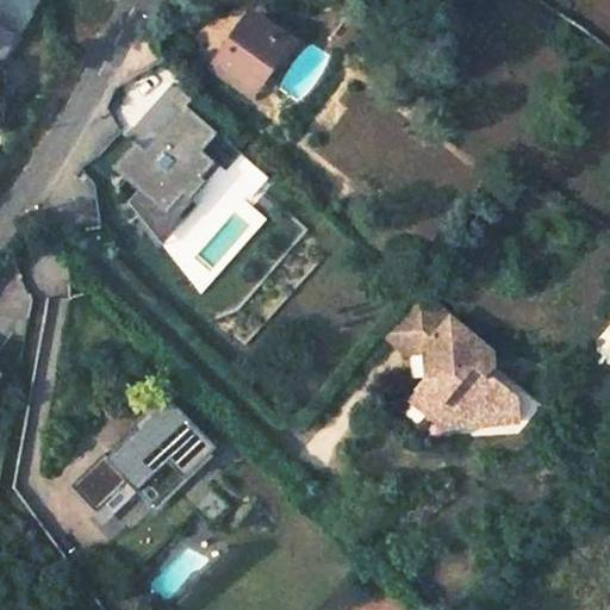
[(211,57),(249,85),(261,68),(257,66),(279,36),(246,11),(211,57)]
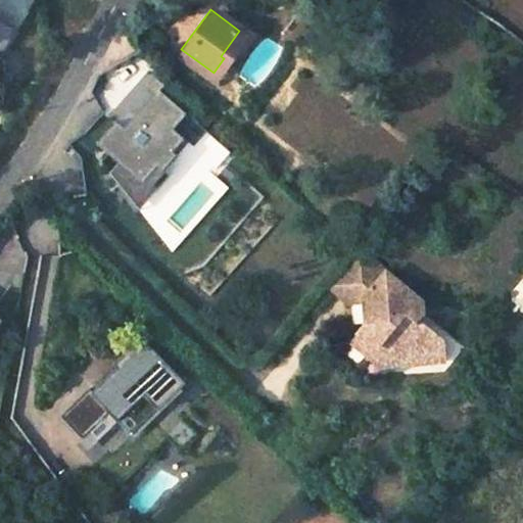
[(0,13),(0,41),(12,21),(0,13)]
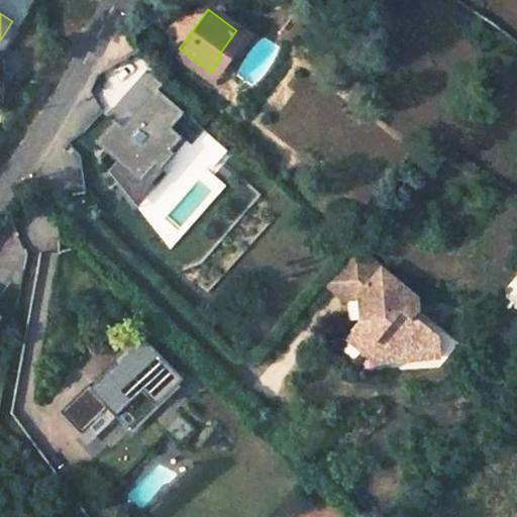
[(211,72),(179,48),(174,57),(205,80),(211,72)]
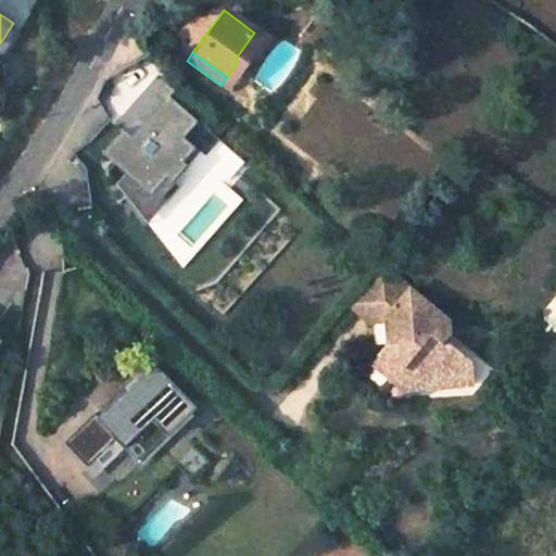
[(177,86),(166,77),(155,89),(165,97),(135,133),(125,126),(105,151),(128,169),(119,181),(141,209),(169,174),(176,178),(203,146),(187,133),(201,116),(172,92),(177,86)]
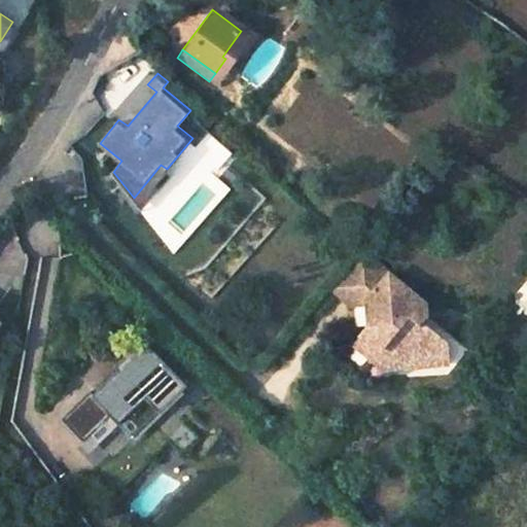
[(161,165),(134,198),(147,215),(179,178),(167,169),(161,165)]
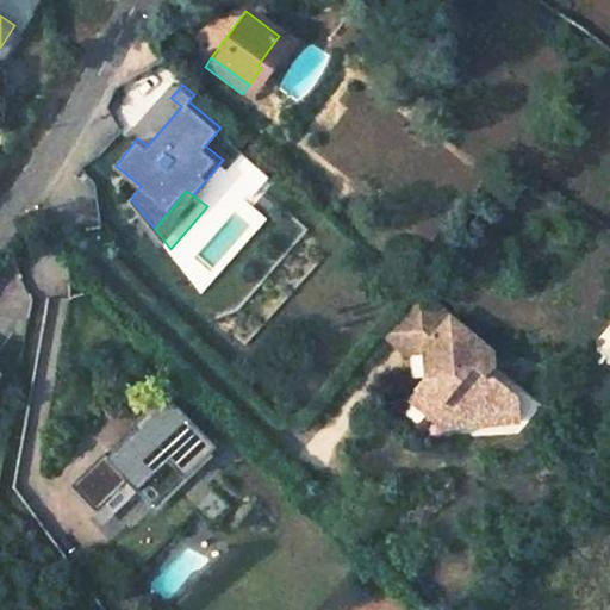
[(415,391),(436,409),(441,402),(455,414),(487,410),(497,418),(521,416),(518,394),(489,369),(497,360),(496,348),(422,287),(385,330),(409,349),(428,347),(429,374),(415,391)]
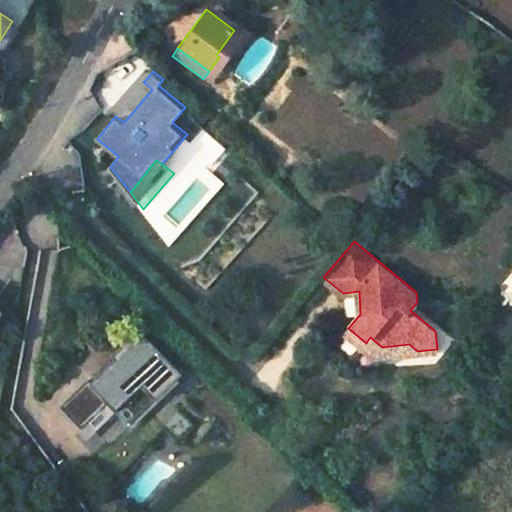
[(57,404),(79,425),(101,403),(113,415),(139,389),(153,403),(182,375),(135,327),(116,345),(120,349),(87,381),(84,377),(57,404)]
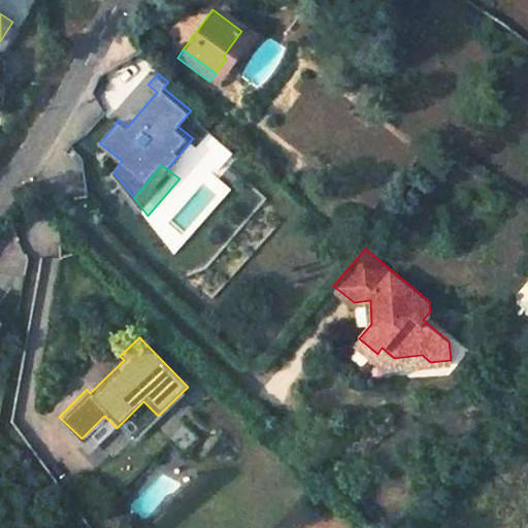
[(377,354),(359,338),(357,341),(387,367),(430,362),(422,355),(394,358),(382,348),(377,354)]
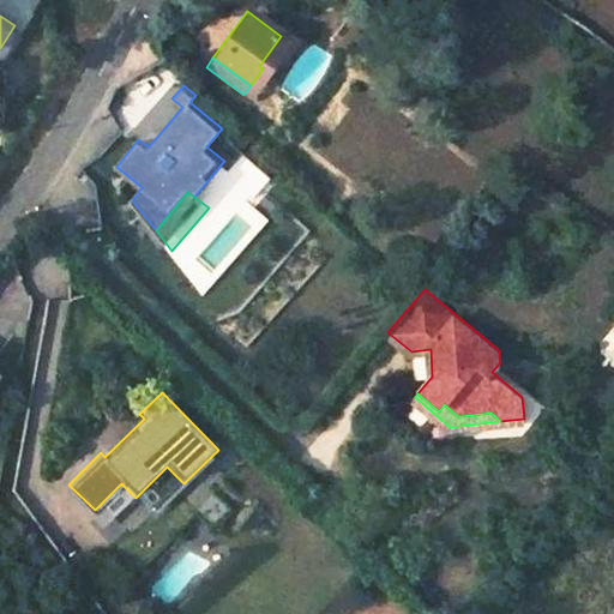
[(613,503),(597,517),(608,531),(613,527),(613,503)]
